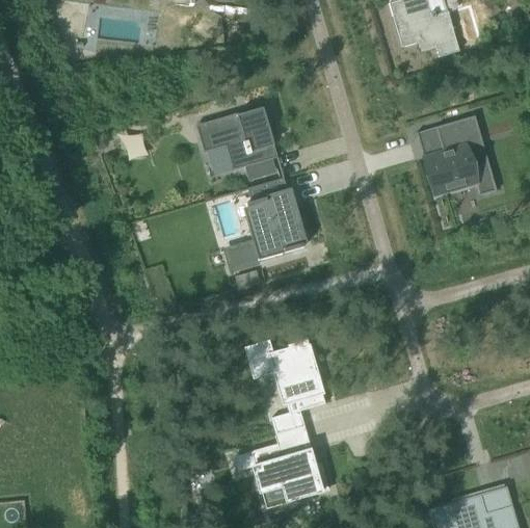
[(393,0),(390,1),(402,45),(420,41),(422,49),(436,45),(440,55),(459,49),(448,9),(442,11),(438,0),(393,0)]
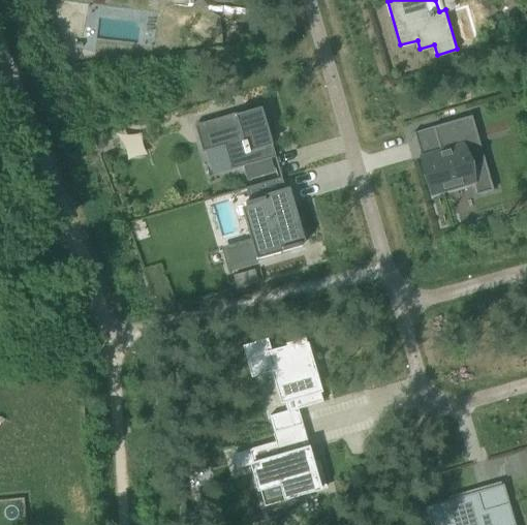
[(245,110),(197,124),(203,142),(205,147),(210,146),(227,141),(236,166),(244,163),(244,164),(274,156),(272,151),(267,133),(269,132),(262,110),(264,109),(262,105),(245,110)]
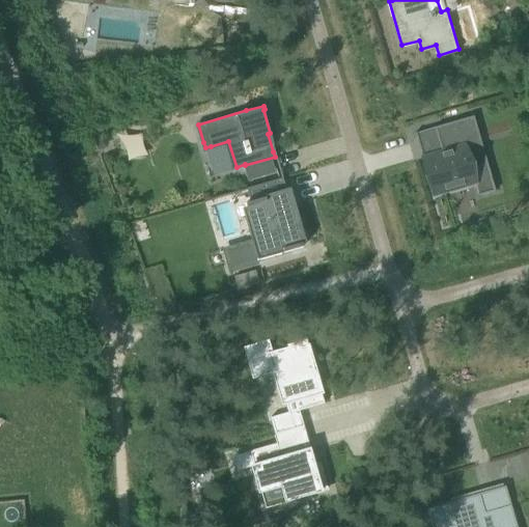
[(432,168),(427,170),(427,171),(428,171),(432,181),(430,181),(434,192),(436,192),(435,190),(438,189),(438,190),(477,178),(472,159),(486,155),(480,132),(474,113),(436,125),(437,130),(439,129),(445,150),(443,151),(428,156),(432,168)]
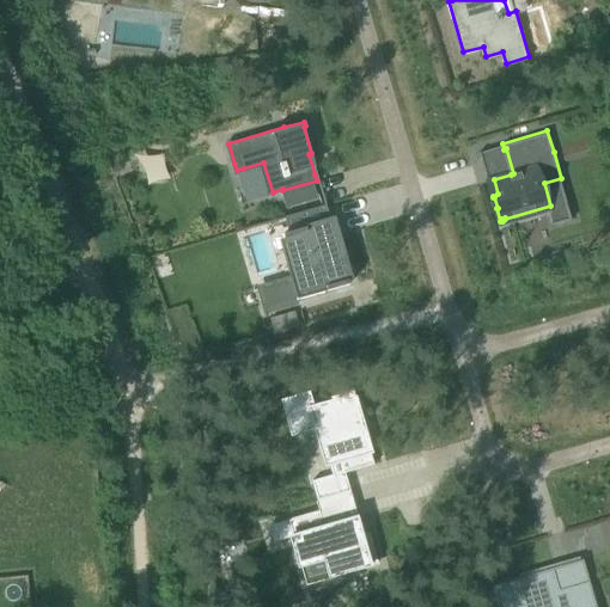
[(297,277),(263,287),(267,300),(268,306),(325,289),(351,282),(349,277),(348,277),(346,270),(347,270),(327,202),(286,214),(286,215),(291,230),(284,232),(285,237),(297,277)]
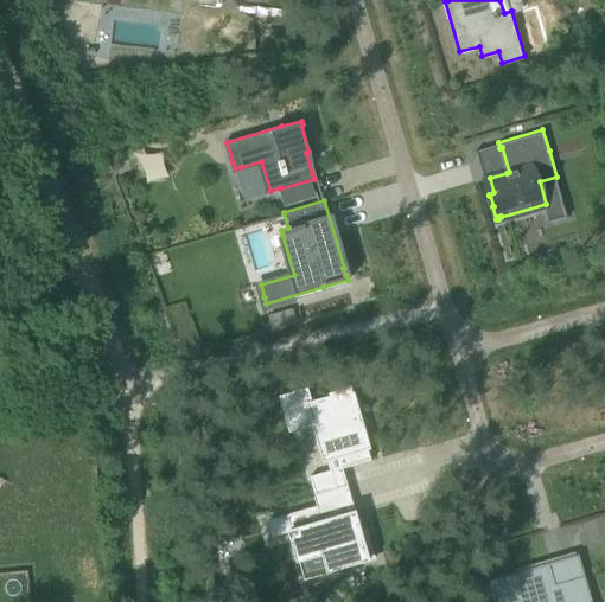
[(309,385),(284,392),(286,399),(287,399),(294,424),(300,423),(301,427),(318,422),(326,452),(331,468),(310,474),(316,494),(319,493),(319,494),(322,494),(320,493),(337,488),(338,488),(338,486),(332,469),(367,460),(365,459),(370,458),(370,459),(373,459),(371,456),(370,456),(368,448),(369,448),(364,431),(361,433),(356,416),(360,415),(357,407),(356,407),(351,391),(352,391),(351,385),(329,391),(330,395),(312,399),(309,385)]
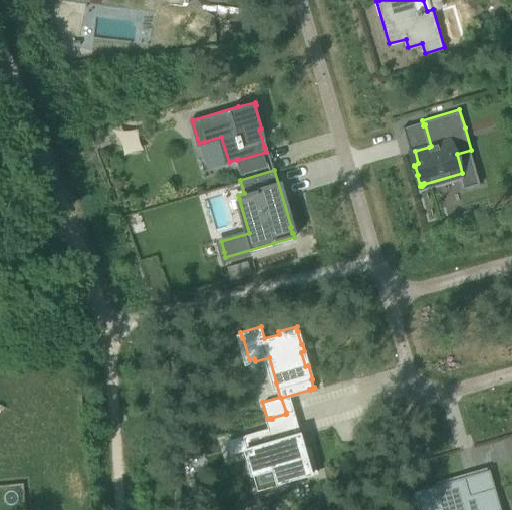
[(255,431),(242,435),(246,447),(246,449),(247,449),(249,454),(248,455),(250,464),(251,464),(253,469),(252,470),(253,471),(261,469),(261,468),(274,464),(279,481),(318,470),(316,464),(315,465),(310,446),(306,448),(301,431),(273,440),(270,427),(259,430),(259,431),(255,432),(255,431)]
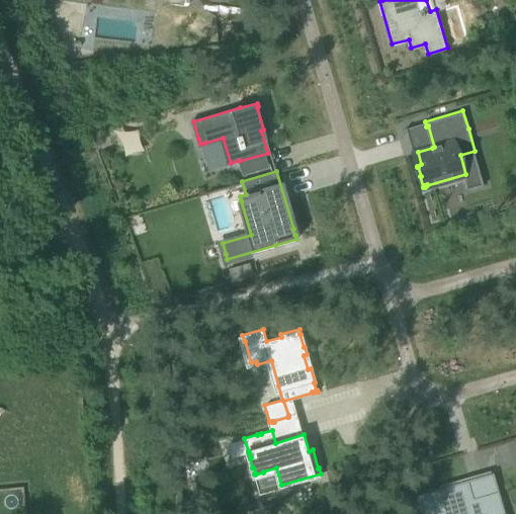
[(441,487),(418,494),(424,513),(506,513),(499,490),(475,497),(469,479),(449,485),(450,487),(443,489),(442,487),(441,487)]
